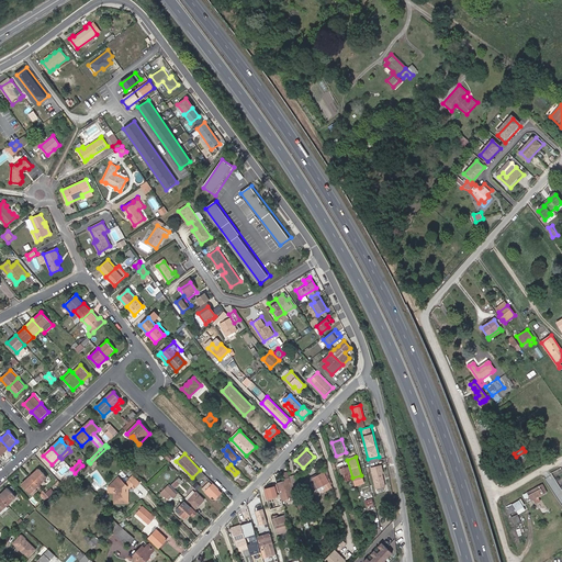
[(371,468),(377,490),(385,487),(382,474),(383,473),(381,465),(371,468)]
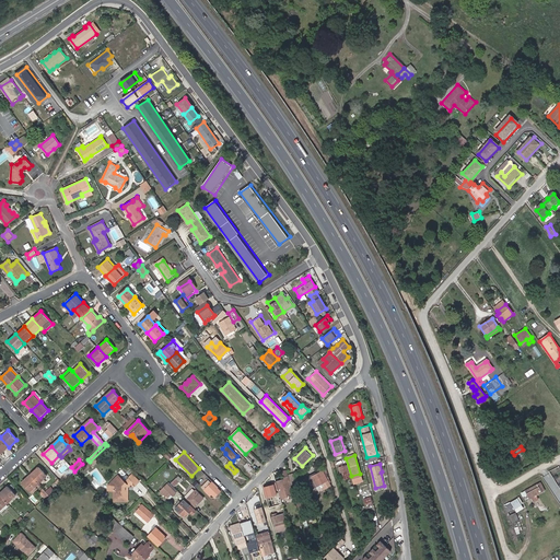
[(30,475),(37,483),(46,476),(39,467),(30,475)]
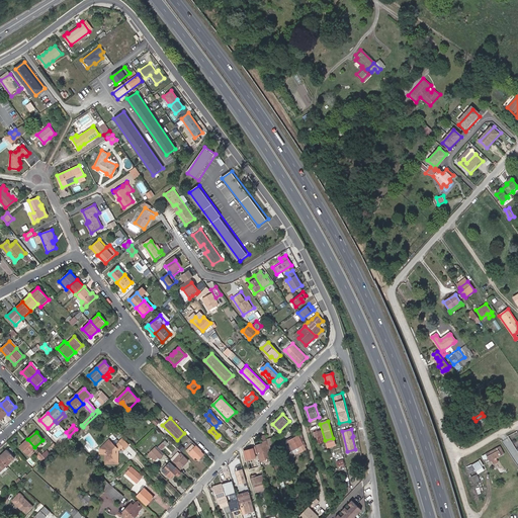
[(297,447),(300,452),(307,450),(298,435),(282,444),(287,452),(297,447)]
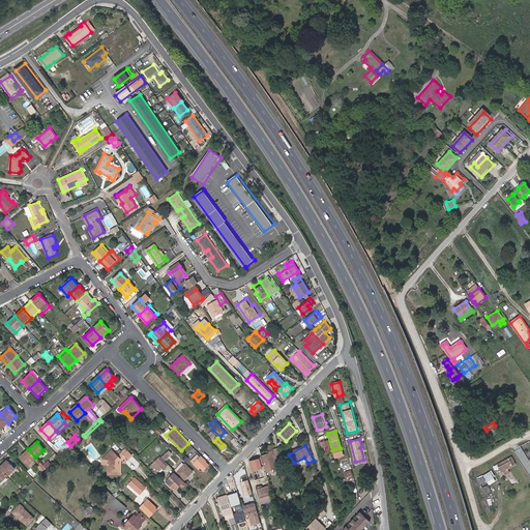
[(71,449),(68,447),(58,458),(48,467),(50,469),(71,449)]
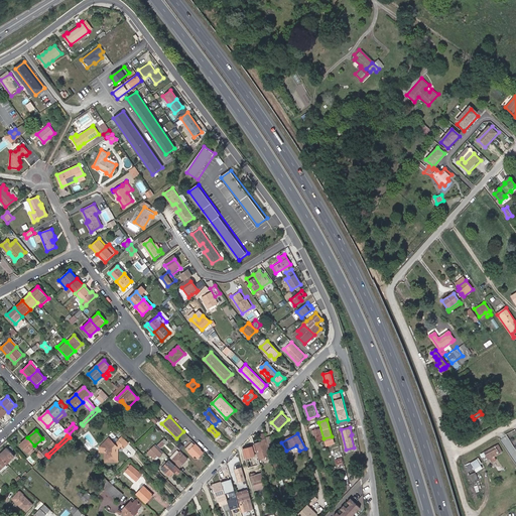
[(102,447),(102,452),(105,452),(105,462),(117,462),(118,450),(115,452),(115,447),(120,442),(122,443),(124,446),(128,442),(121,436),(114,443),(109,438),(106,440),(107,441),(102,447)]
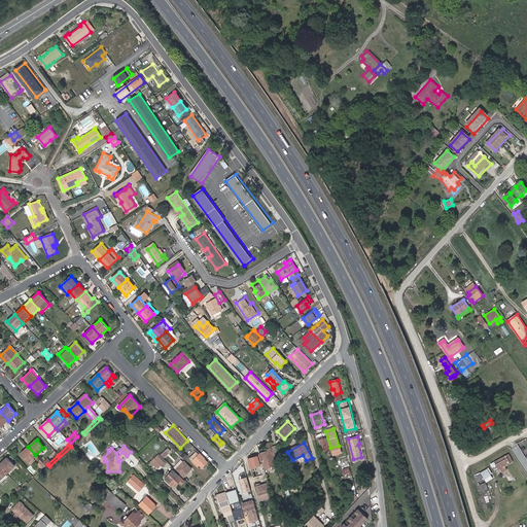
[(28,462),(35,455),(28,447),(21,454),(28,462)]
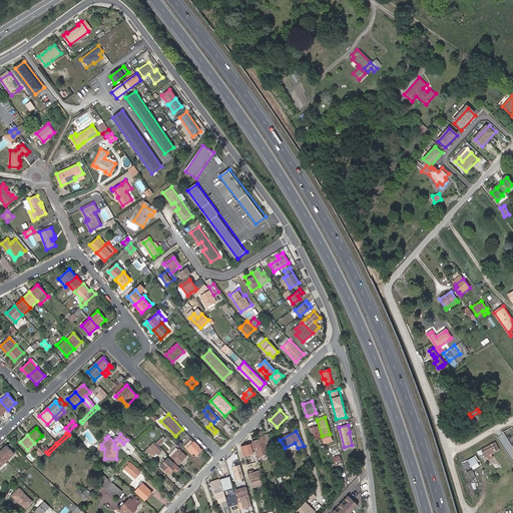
[(252,442),(257,458),(268,454),(265,444),(267,444),(265,437),(260,438),(261,440),(252,442)]
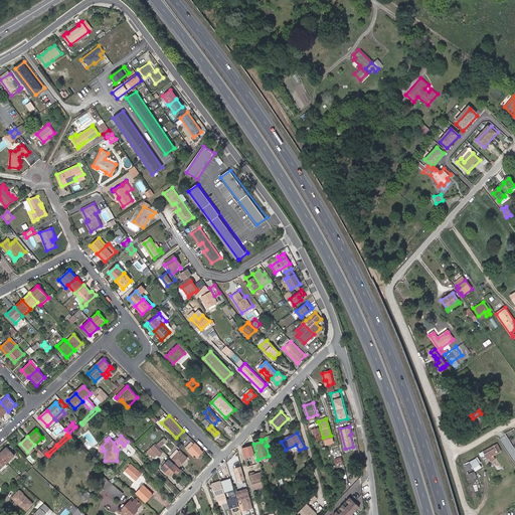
[(200,448),(195,443),(188,450),(193,455),(194,454),(197,457),(202,452),(200,449),(200,448)]
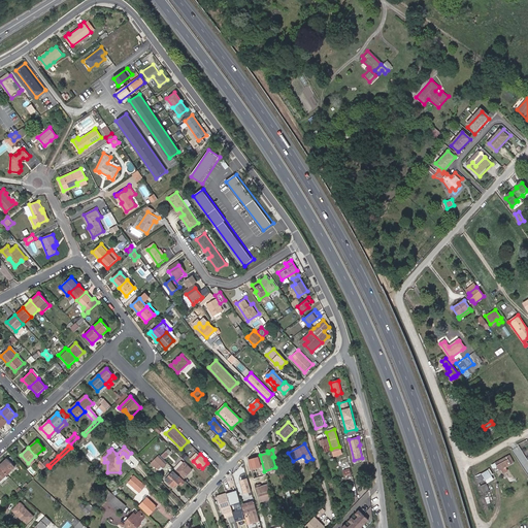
[(506,456),(495,462),(499,468),(509,463),(506,456)]
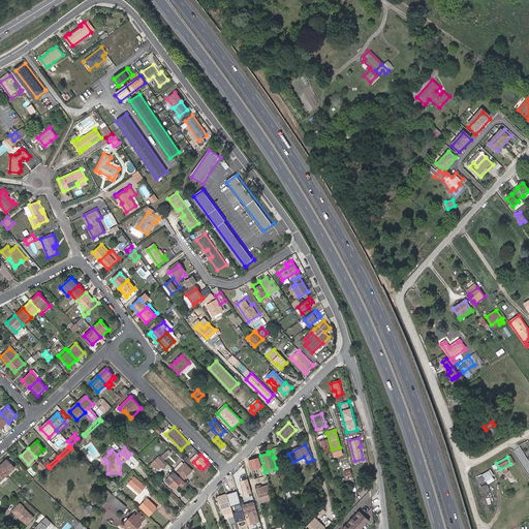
[(152,464),(158,469),(161,466),(162,468),(165,465),(158,458),(152,464)]
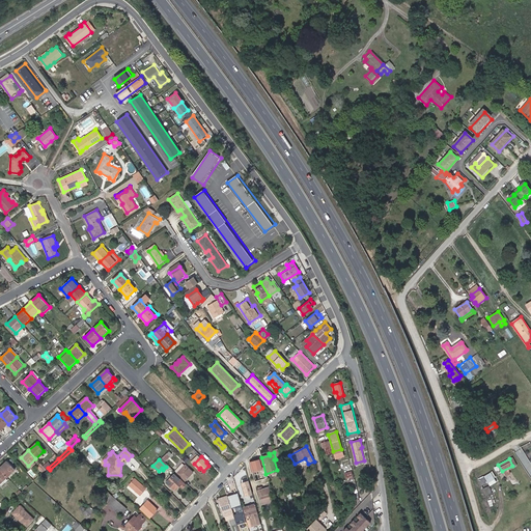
[(0,468),(0,469),(7,476),(15,469),(7,462),(0,468)]
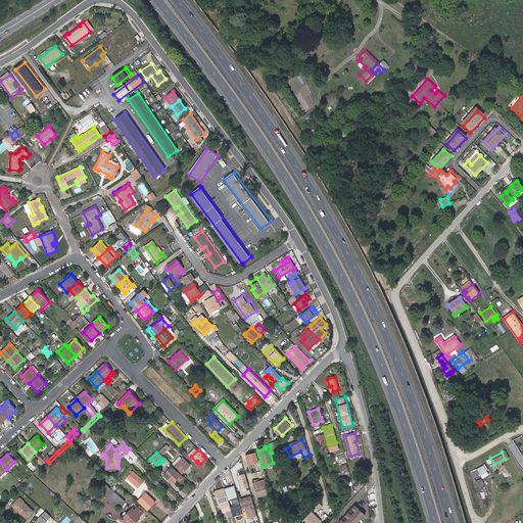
[(181,459),(175,465),(183,473),(190,465),(185,461),(184,462),(181,459)]
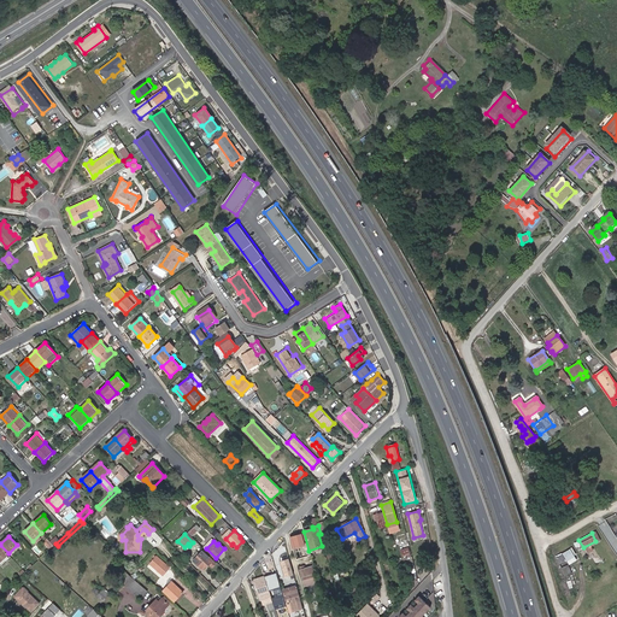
[(568,560),(569,564),(579,559),(573,547),(557,556),(560,564),(568,560)]
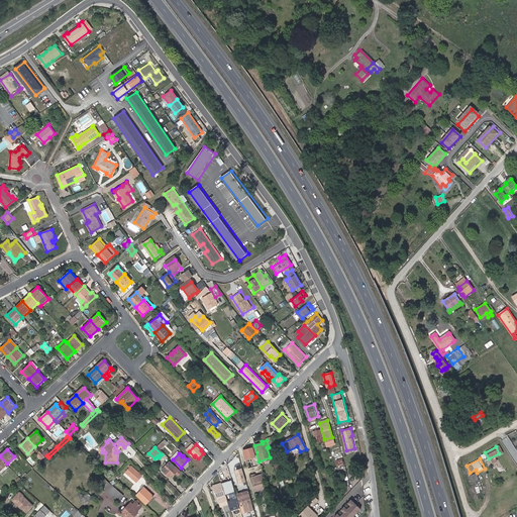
[(171,473),(173,475),(176,471),(179,473),(180,471),(170,461),(167,464),(164,469),(163,470),(169,476),(171,473)]
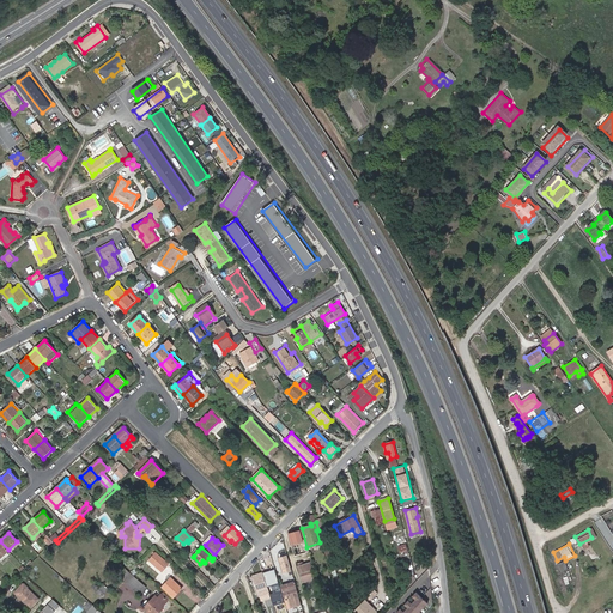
[(149,559),(162,570),(168,563),(161,556),(157,559),(152,556),(149,559)]
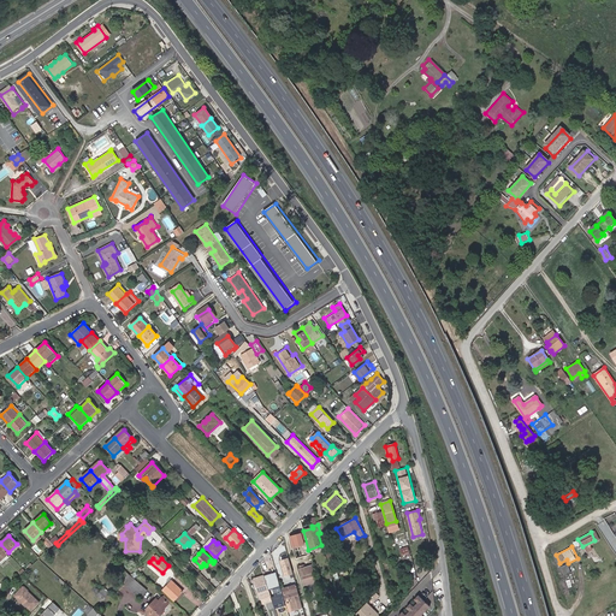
[(304,568),(301,568),(300,569),(304,586),(314,584),(313,581),(315,580),(312,566),(304,568)]
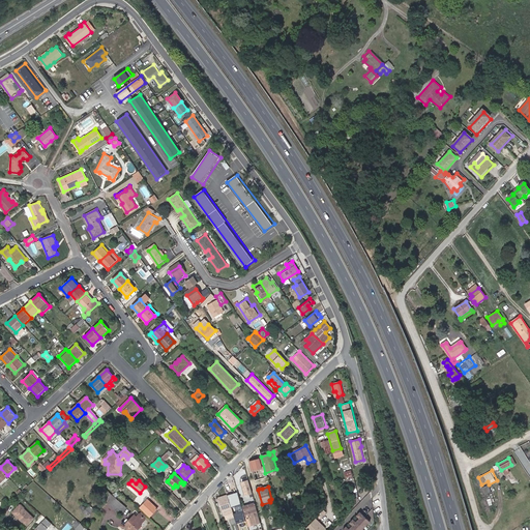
[(98,495),(96,498),(104,504),(106,502),(120,514),(126,508),(107,491),(100,497),(98,495)]
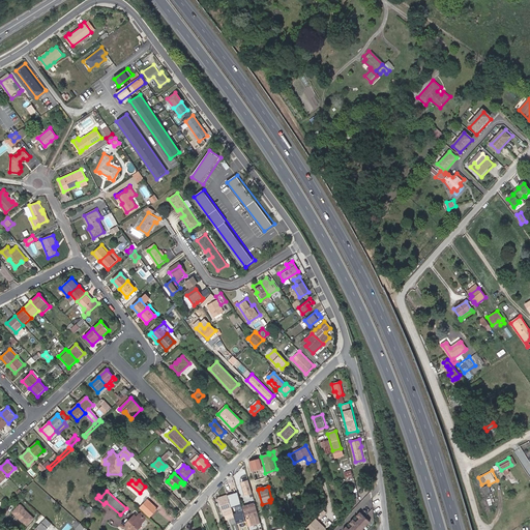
[(224,511),(232,508),(227,495),(218,497),(224,511)]
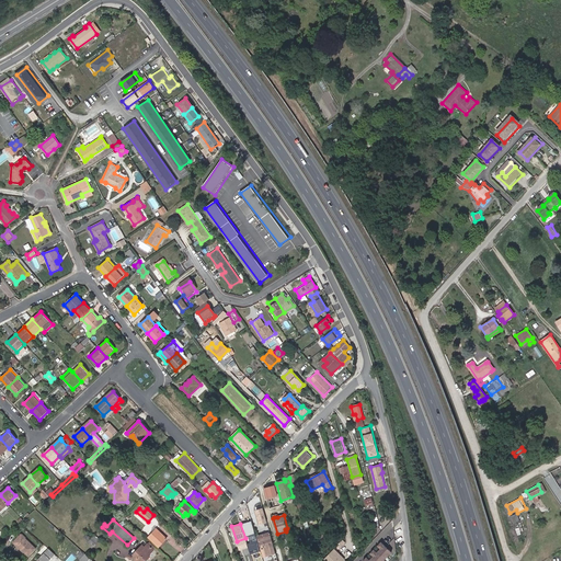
[(161,540),(162,541),(167,538),(157,528),(153,530),(152,529),(151,530),(152,531),(148,537),(157,545),(161,540)]
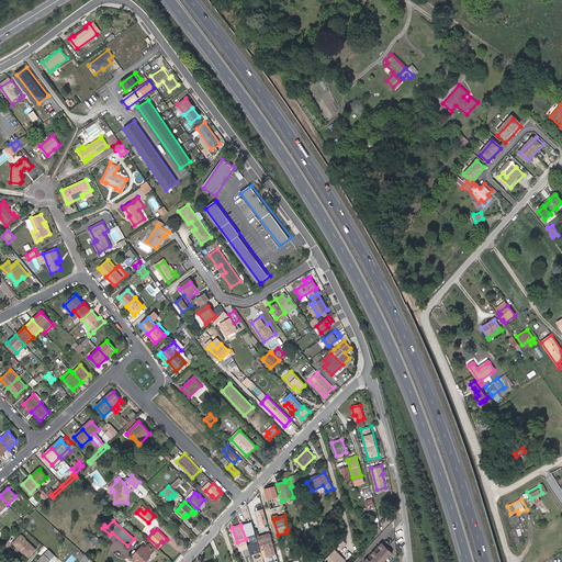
[(251,549),(257,547),(256,544),(251,531),(247,532),(251,546),(251,549)]
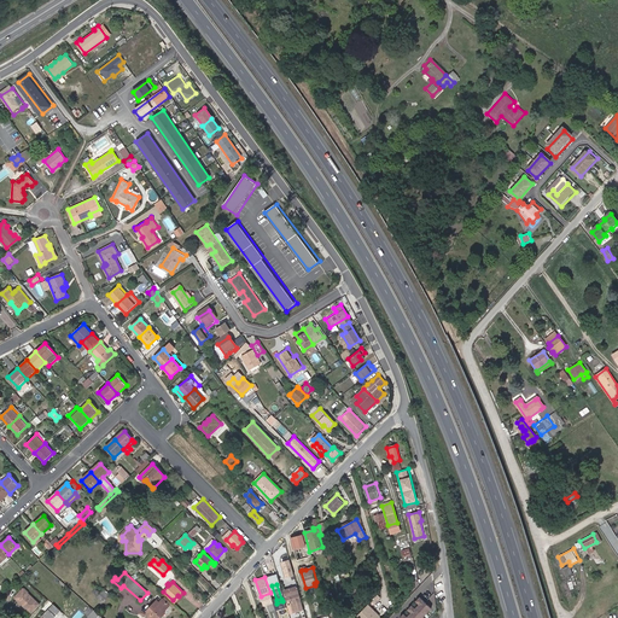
[(287,602),(301,600),(297,587),(284,590),(287,602)]
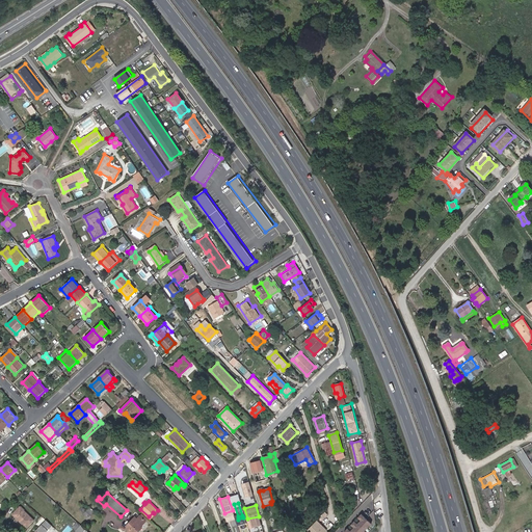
[(32,519),(18,507),(11,514),(26,527),(32,519)]
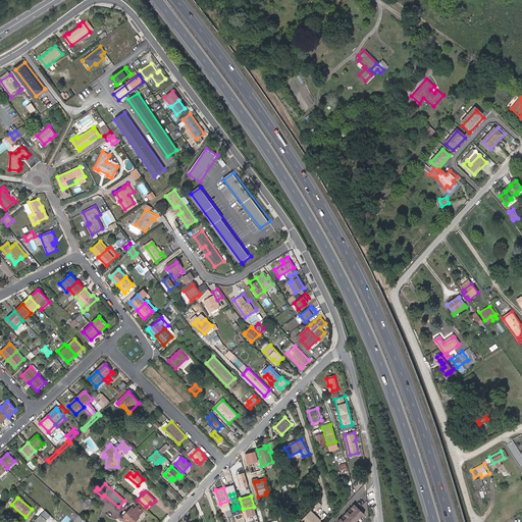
[(87,509),(92,504),(87,499),(85,501),(83,499),(82,501),(80,502),(83,504),(87,509)]
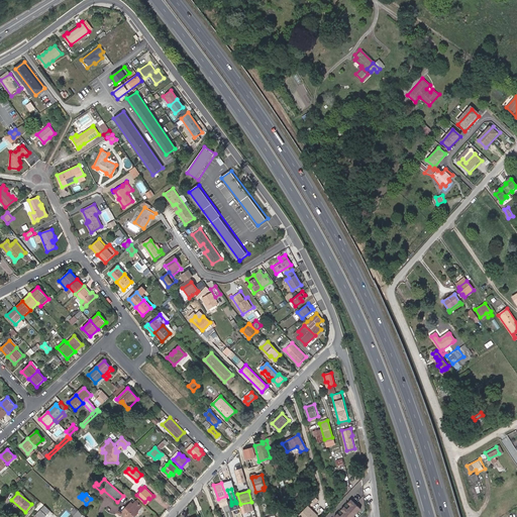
[(353,501),(338,516),(353,516),(362,509),(353,501)]
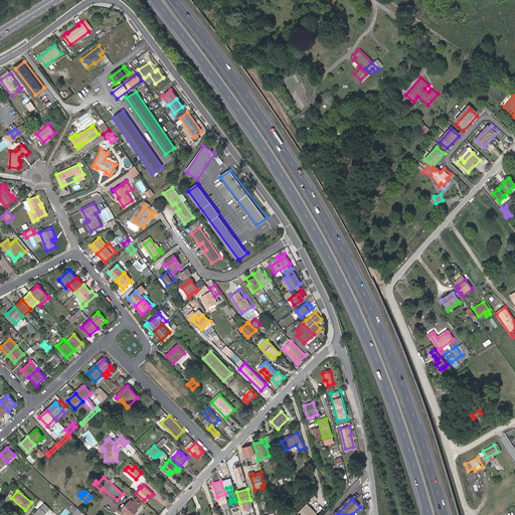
[(131,500),(121,511),(119,509),(117,511),(121,514),(132,514),(137,510),(136,509),(141,504),(136,500),(134,502),(131,500)]
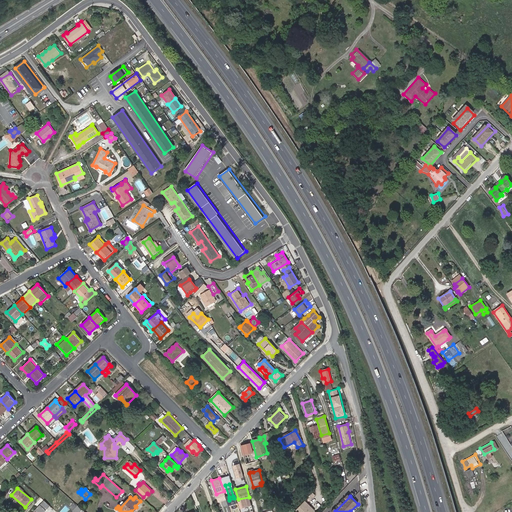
[(41,511),(49,505),(43,499),(35,509),(38,511),(41,511)]
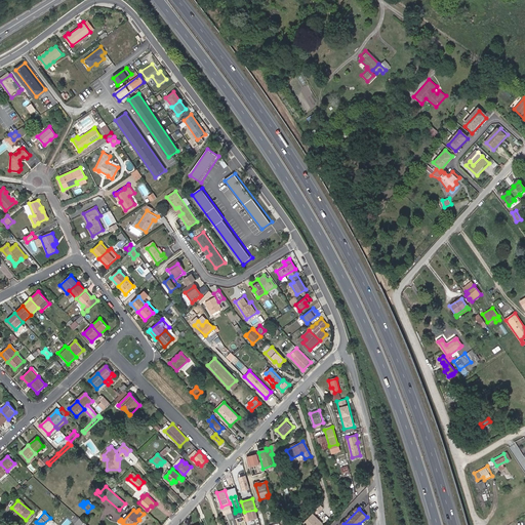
[(313,513),(304,523),(306,524),(321,524),(323,523),(313,513)]
